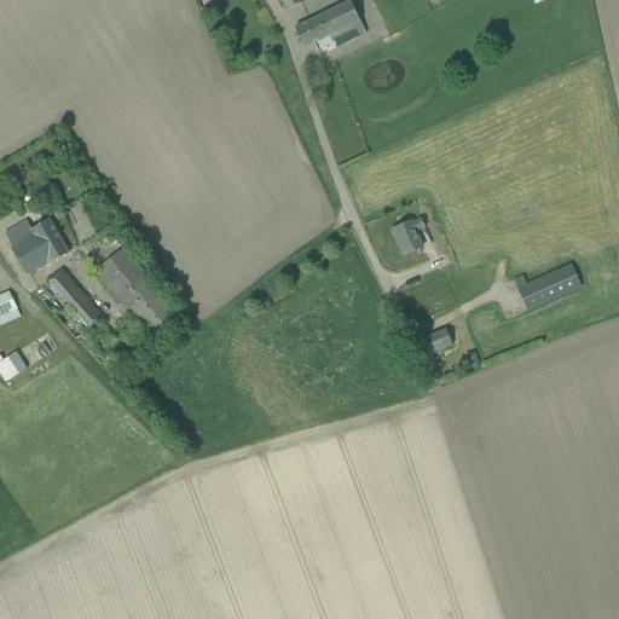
[(302,0),(281,0),(287,11),(304,3),(302,0)]
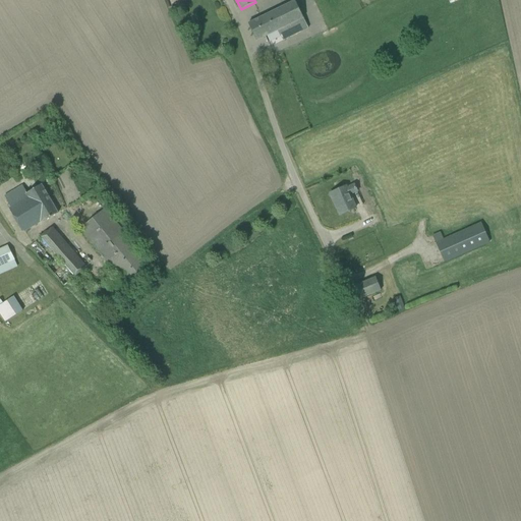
[(248,23),(256,42),(278,31),(283,41),(308,29),(295,1),(248,23)]
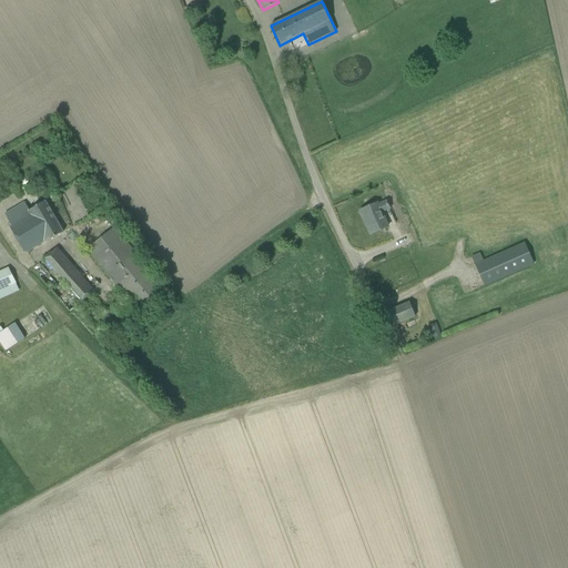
[(24,251),(27,253),(47,241),(48,242),(63,233),(46,202),(30,211),(24,202),(4,214),(12,226),(10,227),(24,251)]
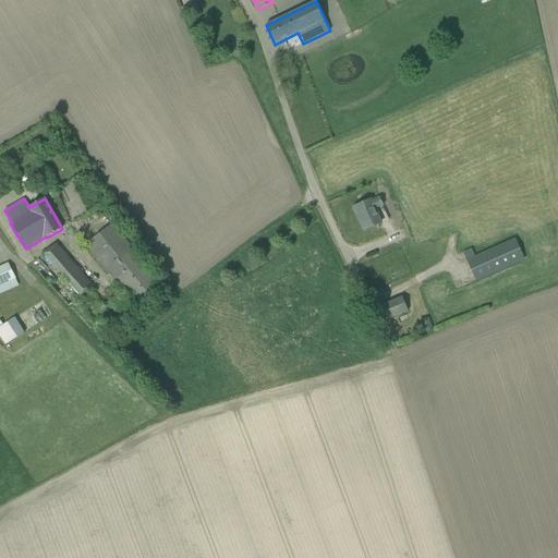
[(372,199),(354,207),(359,218),(360,217),(365,230),(364,230),(364,231),(381,223),(375,208),(383,205),(380,198),(372,202),(372,199)]
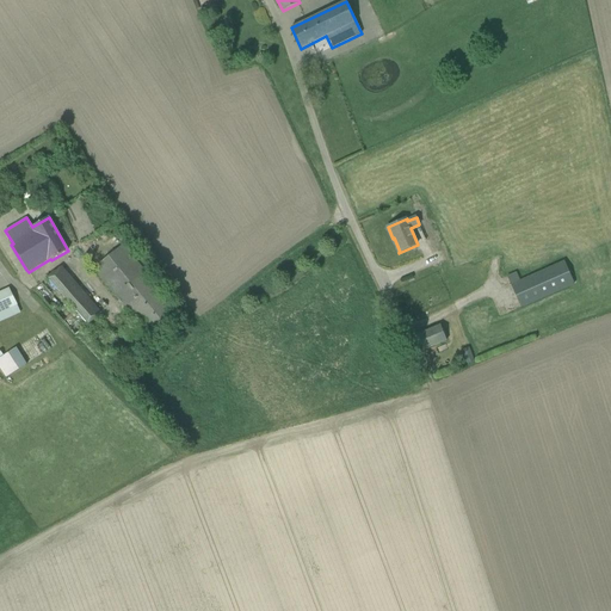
[(123,245),(94,269),(148,334),(177,310),(123,245)]
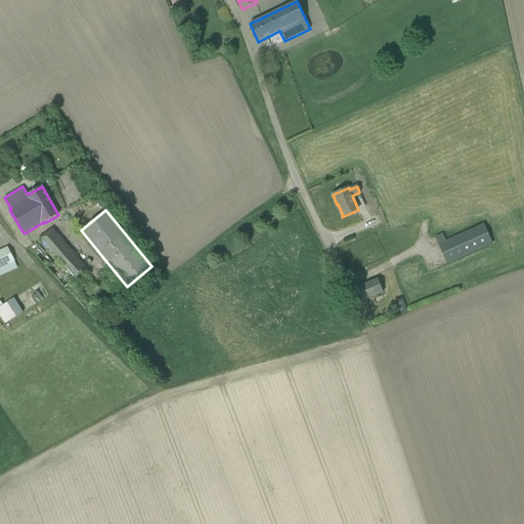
[(447,264),(492,244),(484,224),(446,241),(443,234),(435,237),(447,264)]
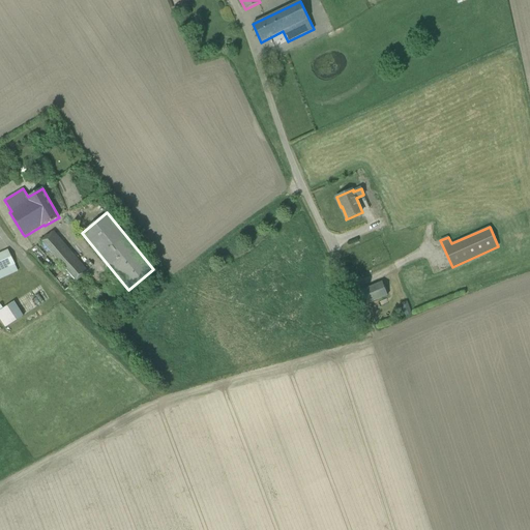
[(41,242),(65,270),(76,283),(88,272),(70,251),(53,232),(41,242)]
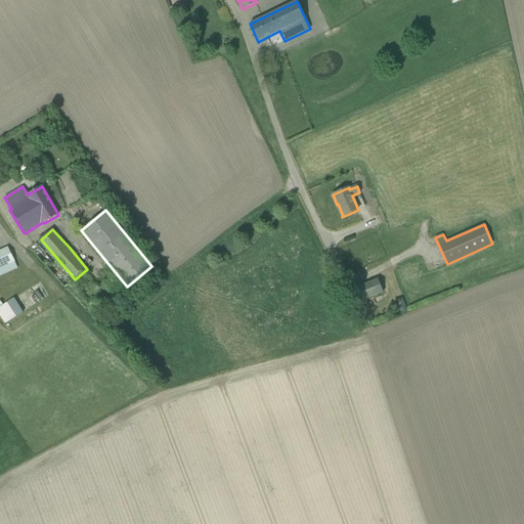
[(0,267),(14,261),(8,248),(0,251),(0,267)]
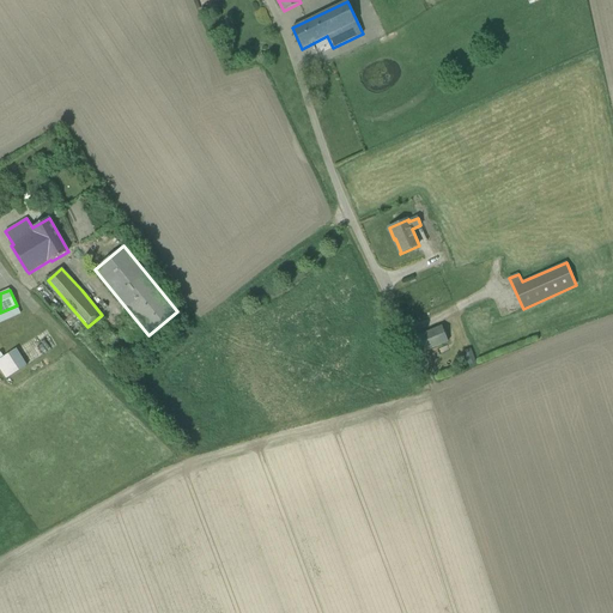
[(418,337),(425,352),(449,341),(442,327),(418,337)]
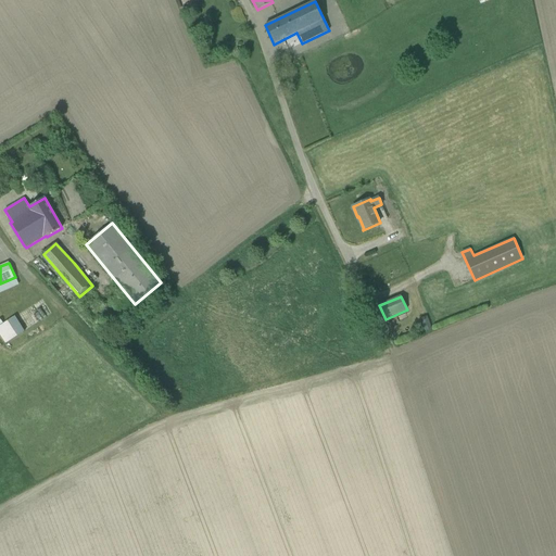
[(16,316),(0,324),(0,335),(4,343),(25,332),(16,316)]
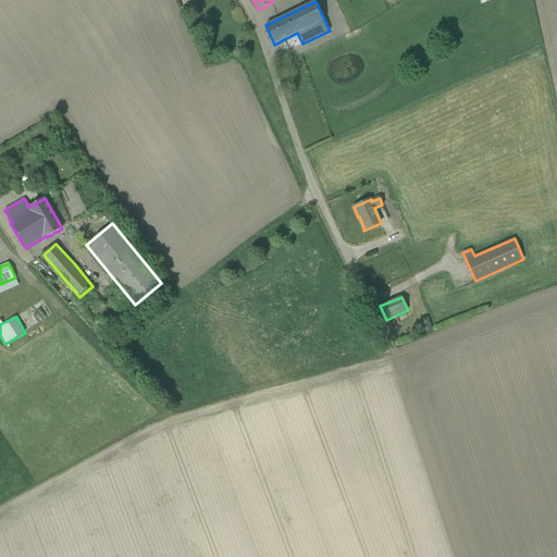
All buildings are outlined.
